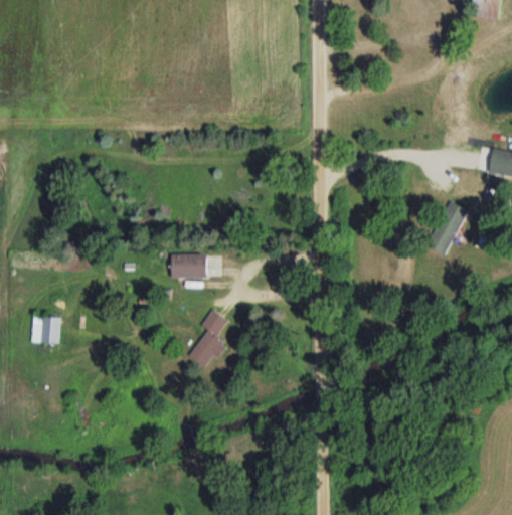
[(498,20),(499,0),(470,0),(469,18),(498,20)]
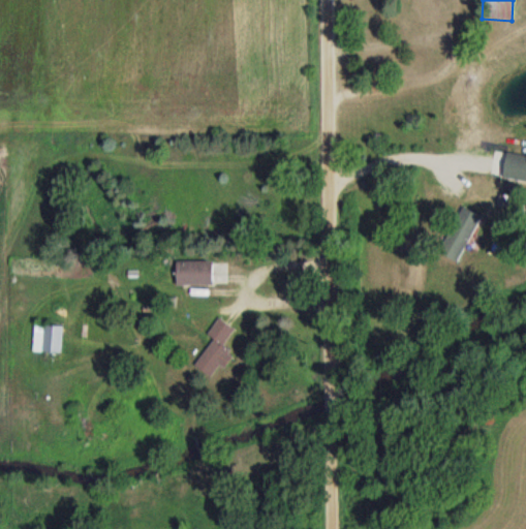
[(525,181),(525,155),(504,154),(504,180),(525,181)]
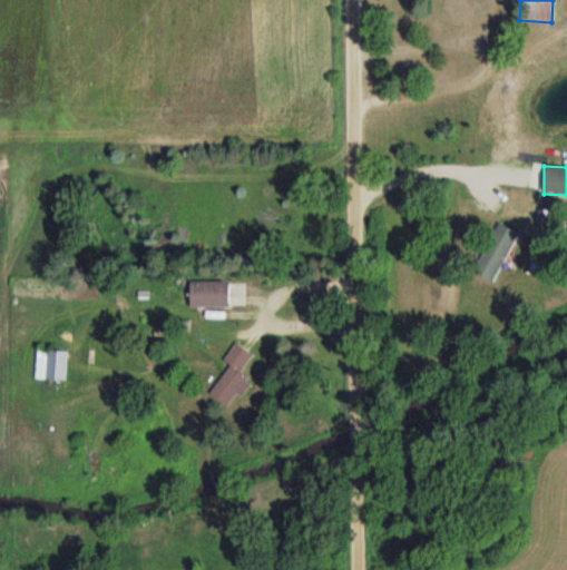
[(516,233),(495,225),(473,274),(495,283),(516,233)]
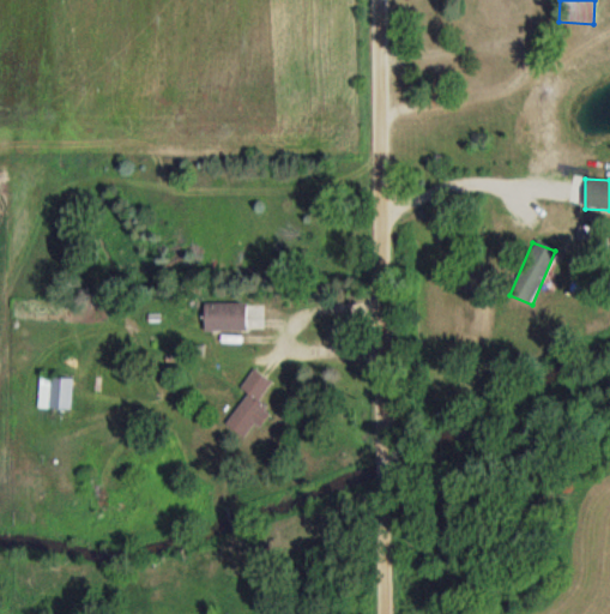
[(248,304),(204,304),(204,332),(248,332),(248,304)]
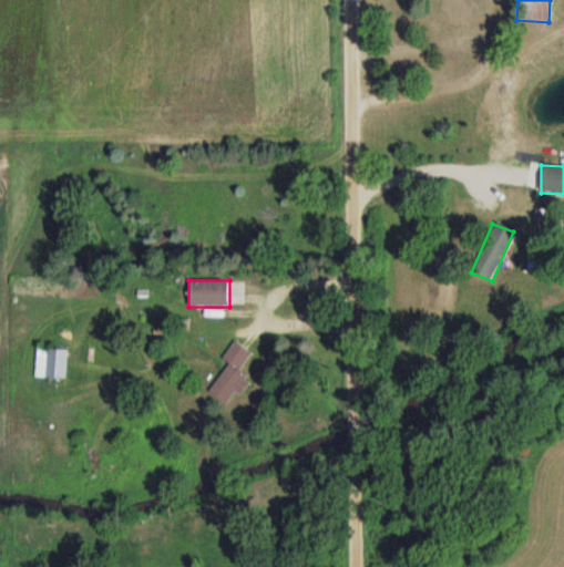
[(208,392),(226,405),(235,394),(239,397),(250,382),(237,372),(250,354),(234,342),(221,359),(228,366),(208,392)]
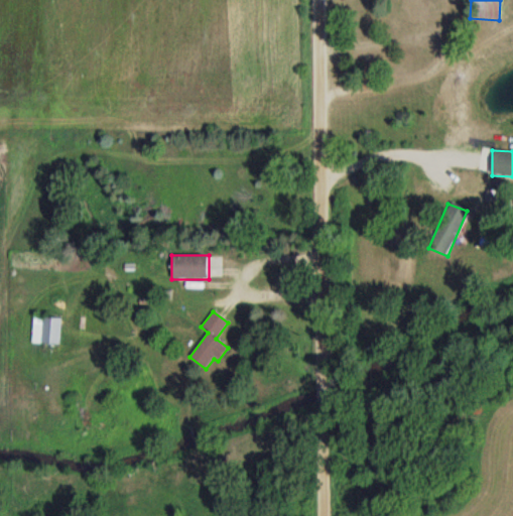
[(59,346),(60,318),(33,316),(31,345),(59,346)]
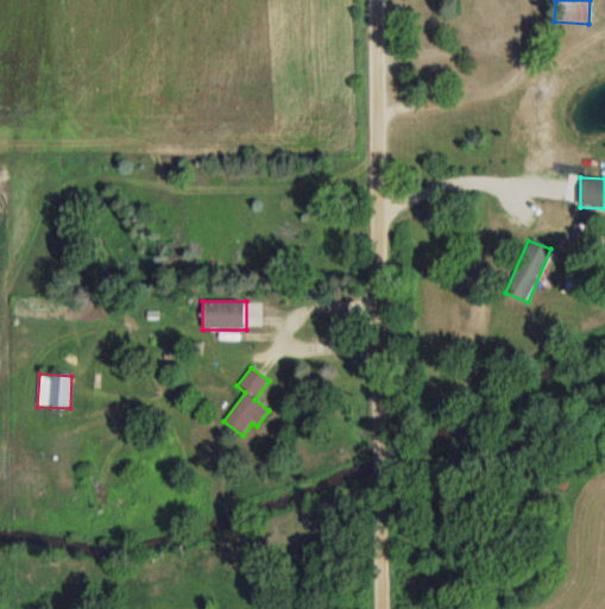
All buildings are outlined.
